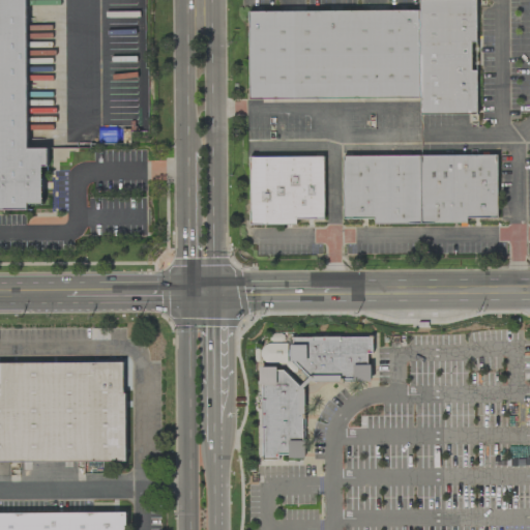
[(0,0),(0,210),(26,210),(26,204),(41,204),(41,167),(48,167),(48,148),(27,148),(26,0),(0,0)]
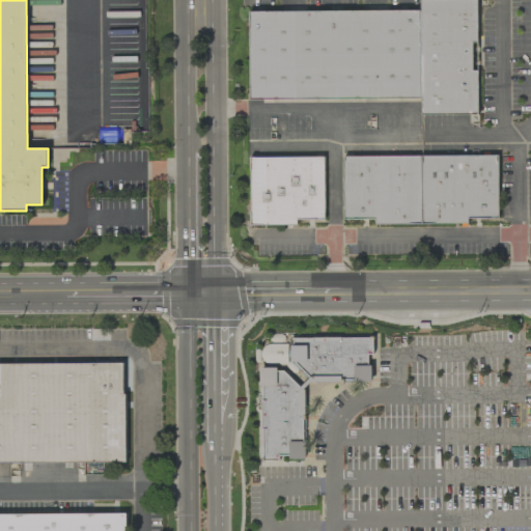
[(249,11),(249,100),(420,99),(421,115),(478,115),(477,71),(473,71),(472,44),(477,44),(476,0),(419,0),(419,11),(249,11)]
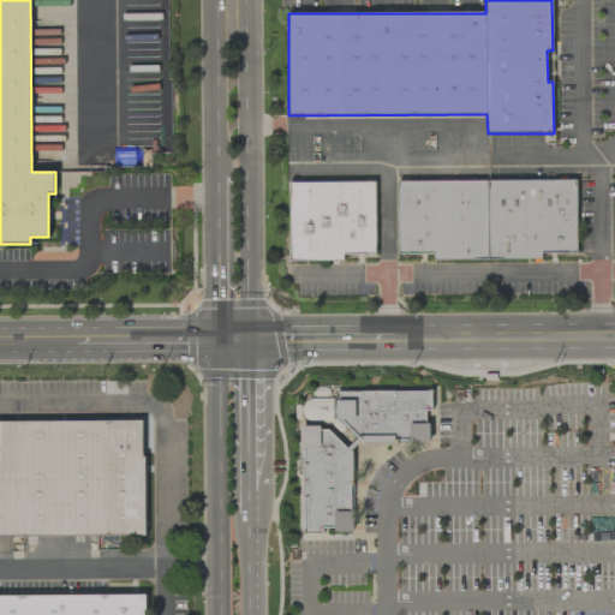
[(398,181),(398,255),(434,255),(434,260),(541,260),(541,254),(577,254),(577,180),(398,181)]
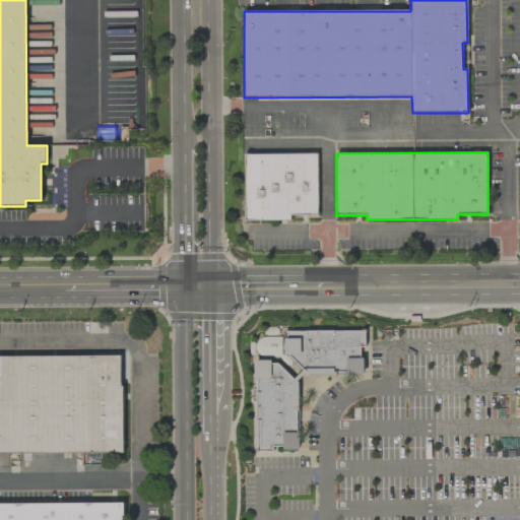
[(244,154),(245,220),(290,220),(290,215),(318,215),(317,153),(244,154)]
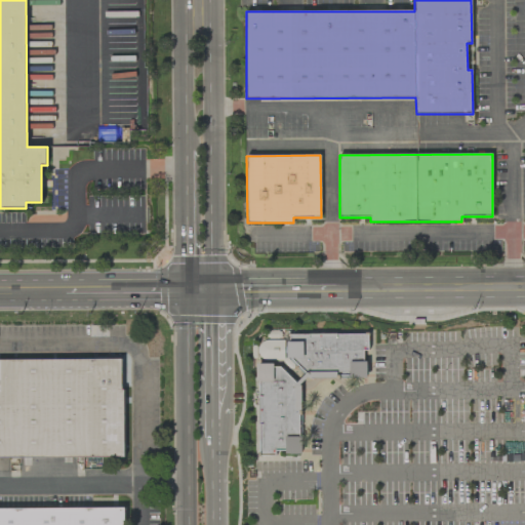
[(300,454),(299,411),(301,409),(301,384),(307,378),(334,378),(338,375),(349,375),(351,377),(367,377),(367,363),(363,359),(363,353),(368,349),(368,333),(287,334),(287,358),(291,358),(306,374),(294,384),(277,364),(256,364),(256,378),(258,380),(259,456),(272,455),(277,451),(284,451),(287,454),(300,454)]
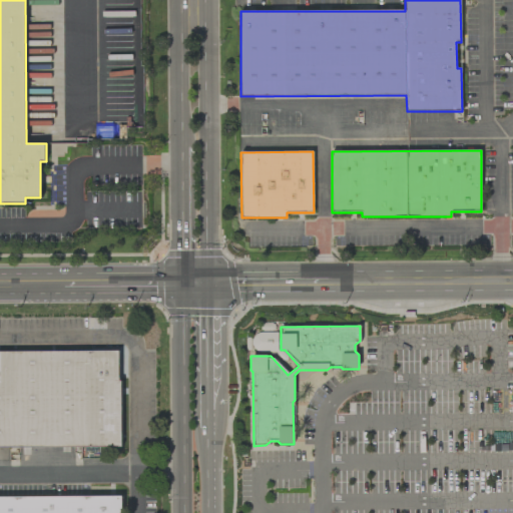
[(120,351),(0,352),(0,447),(121,447),(120,351)]
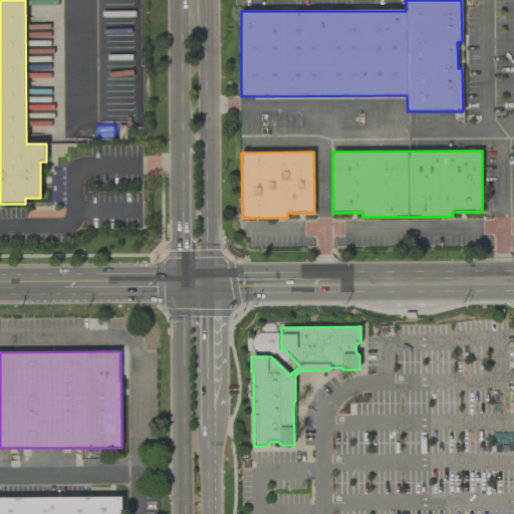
[(0,513),(121,513),(122,497),(0,497),(0,513)]
